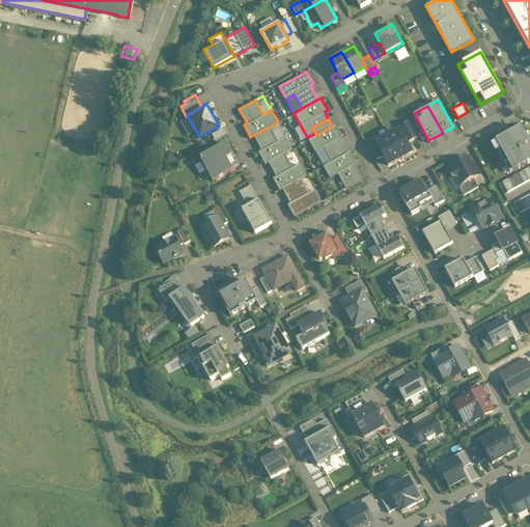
[(400,130),(407,141),(417,135),(409,119),(397,125),(400,130)]
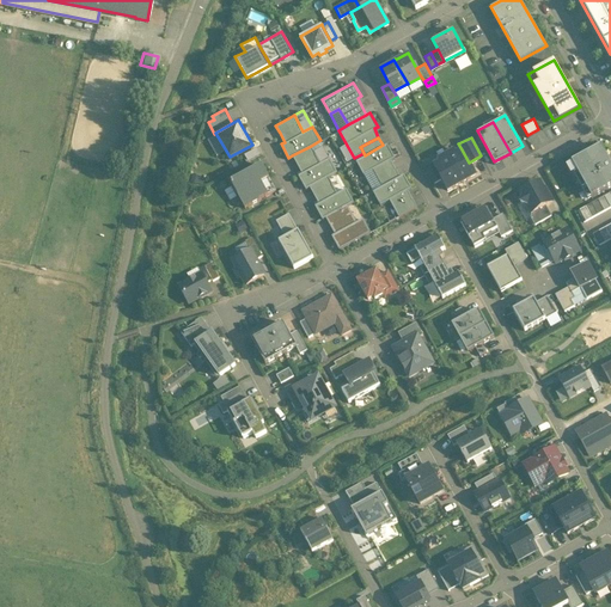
[(329,157),(321,140),(311,146),(319,161),(329,157)]
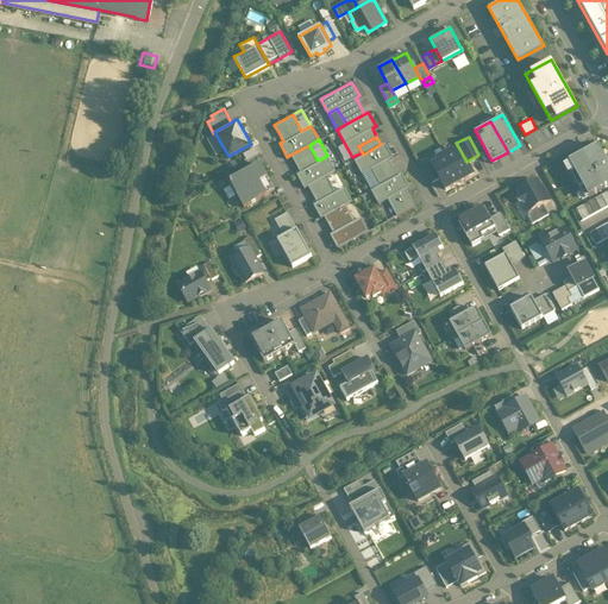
[(362,172),(370,168),(380,184),(397,174),(389,158),(393,156),(384,142),(381,144),(363,155),(353,159),(362,172)]
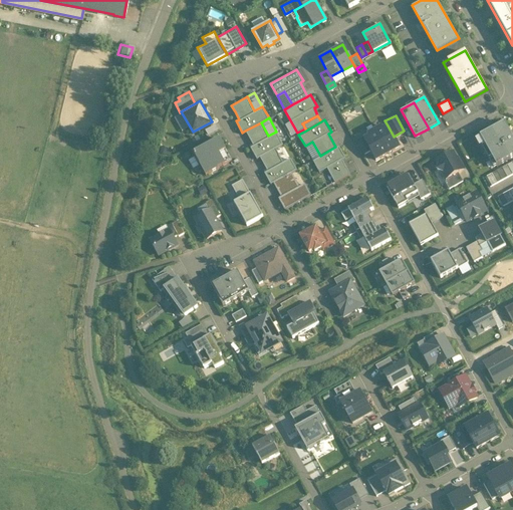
[(512,136),(505,120),(480,135),(496,165),(512,155),(512,136)]
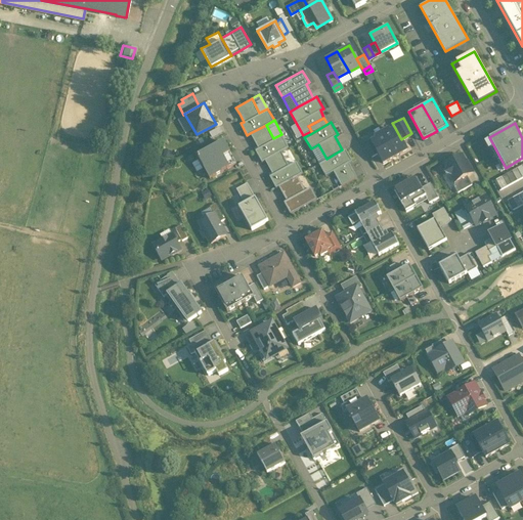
[(266,125),(250,133),(258,147),(255,149),(261,161),(265,159),(280,150),(286,147),(288,146),(281,134),(273,138),(266,125)]
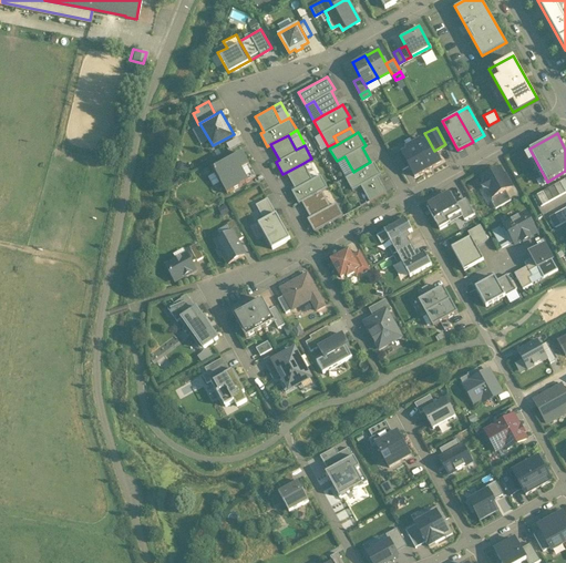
[(420,137),(412,142),(426,167),(439,161),(434,151),(428,139),(422,142),(420,137)]
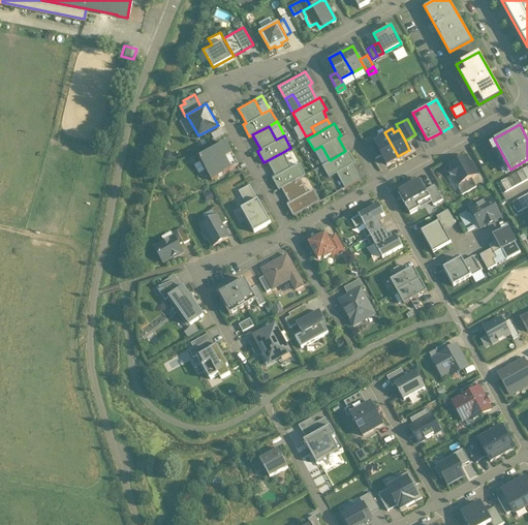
[(380,140),(376,142),(381,153),(386,162),(398,156),(384,132),(378,135),(380,140)]
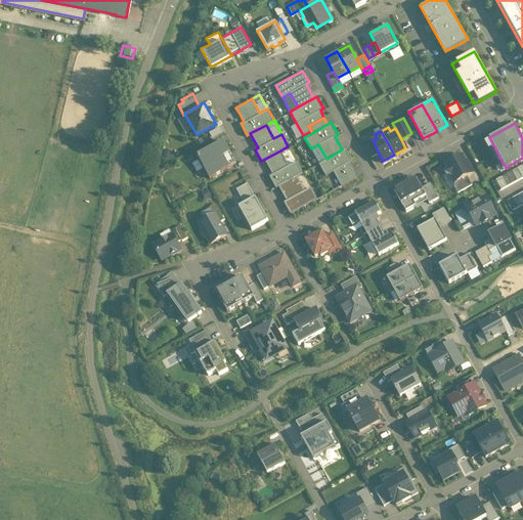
[(221,135),(194,150),(212,181),(240,166),(221,135)]
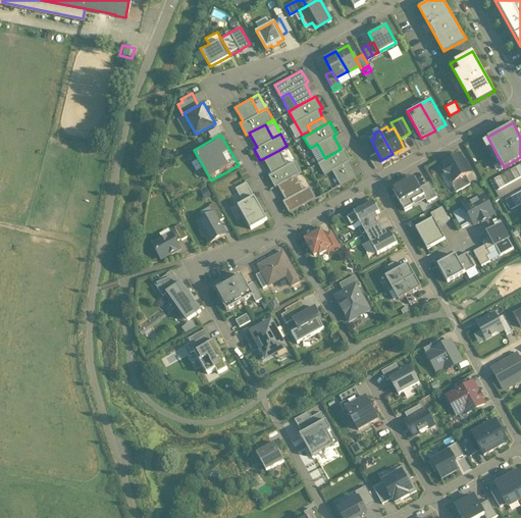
[(369,155),(376,151),(371,140),(368,135),(360,139),(369,155)]
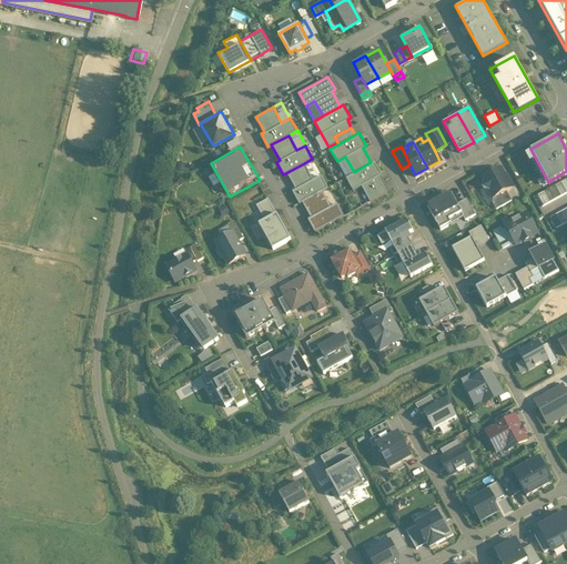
[(310,160),(304,163),(312,178),(319,175),(310,160)]
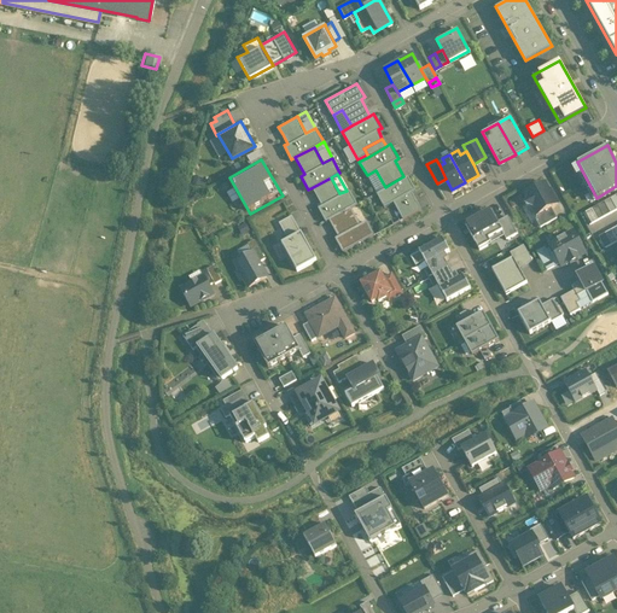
[(385,187),(376,192),(383,206),(393,200),(402,217),(420,208),(412,191),(415,188),(407,174),(403,176),(385,187)]
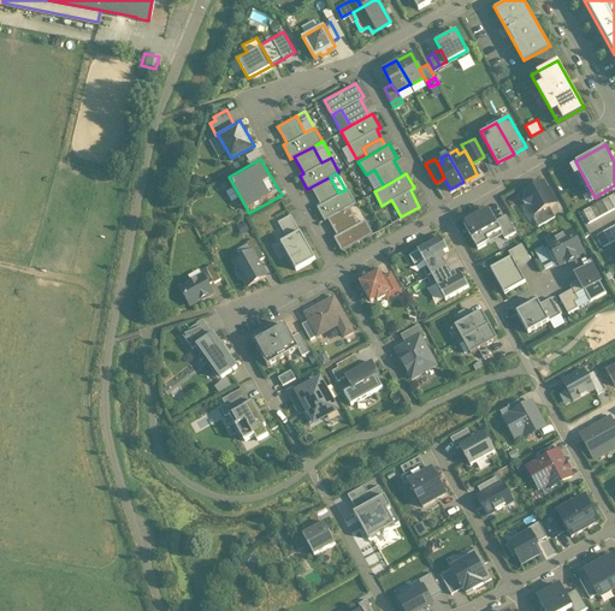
[(312,187),(320,203),(317,206),(324,219),(327,218),(349,206),(355,202),(348,188),(346,190),(338,193),(330,177),(312,187)]
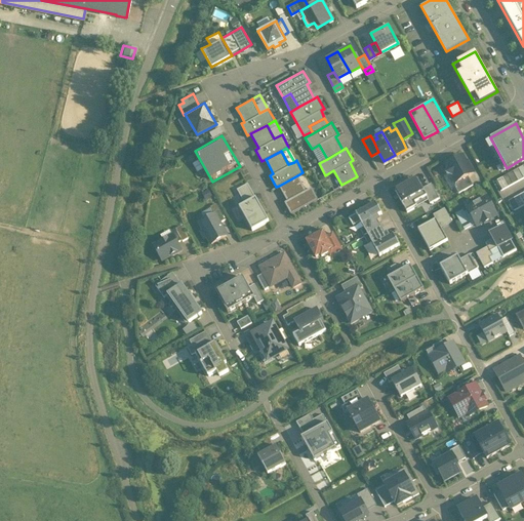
[(462,153),(445,162),(448,167),(446,172),(451,173),(455,182),(468,174),(474,171),(469,161),(468,162),(462,153)]
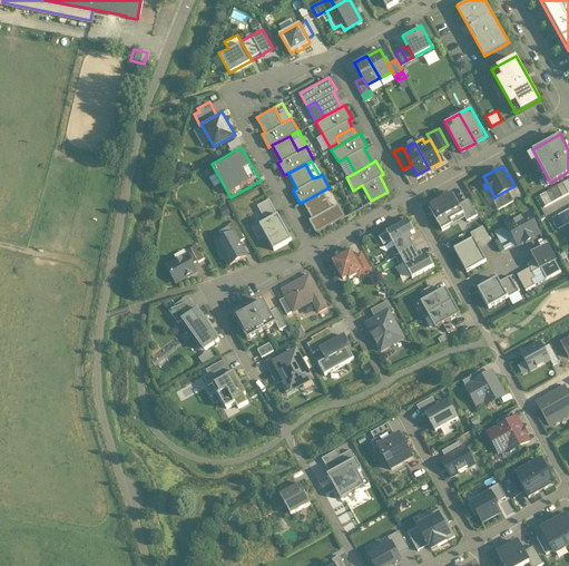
[(568,176),(539,194),(545,204),(568,191),(568,176)]
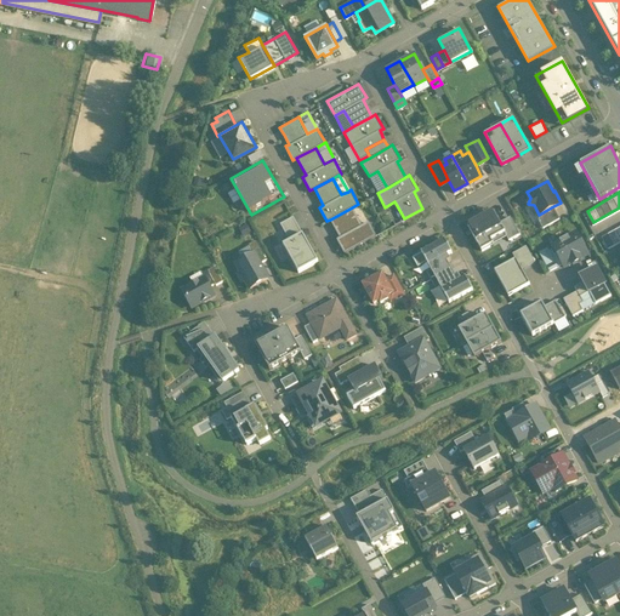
[(559,217),(553,206),(539,215),(538,220),(541,227),(559,217)]
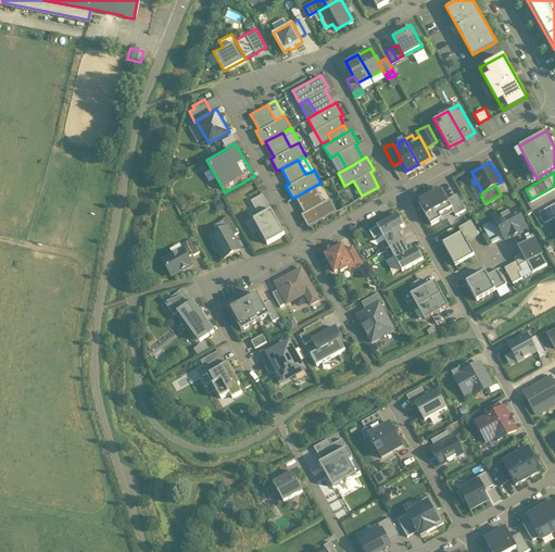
[(295,197),(303,212),(301,213),(307,226),(336,210),(329,198),(324,201),(315,186),(295,197)]
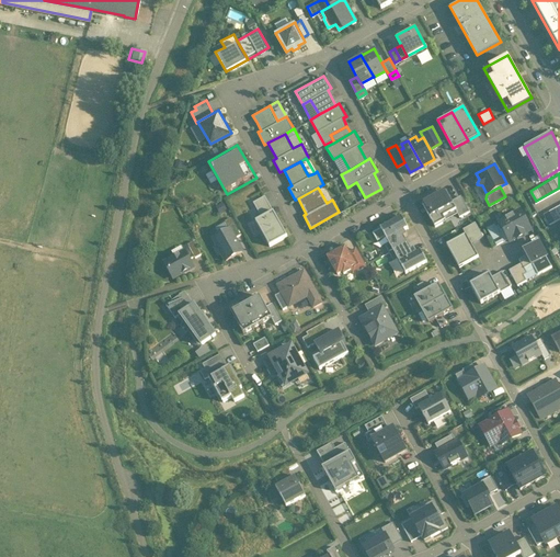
[(445,190),(422,203),(434,225),(445,218),(444,216),(456,208),(450,200),(445,190)]
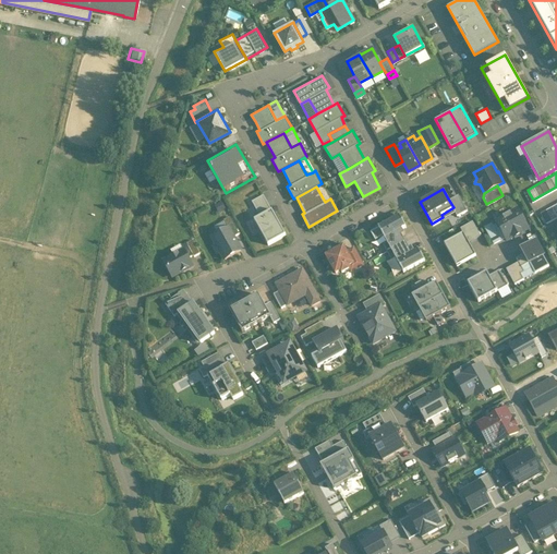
[(251,200),(259,215),(271,209),(263,193),(251,200)]
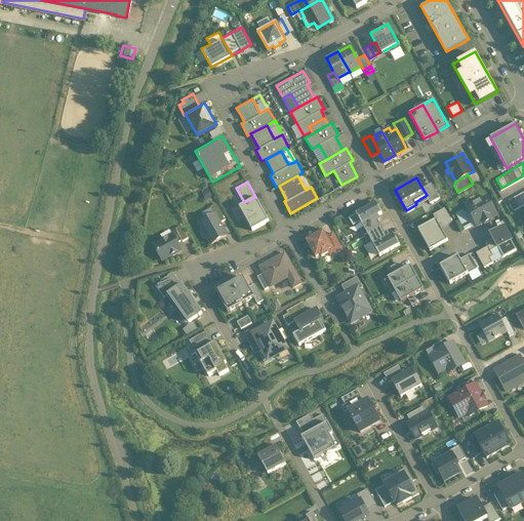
[(430,182),(421,187),(427,195),(430,201),(438,197),(430,182)]
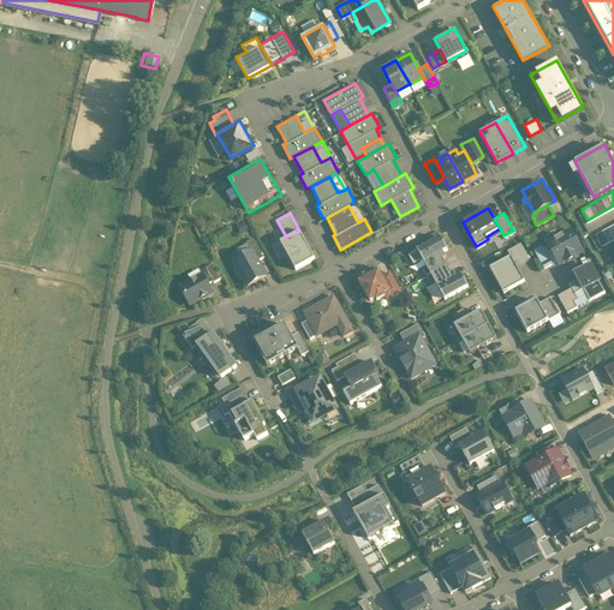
[(613,222),(595,233),(601,245),(613,237),(613,222)]
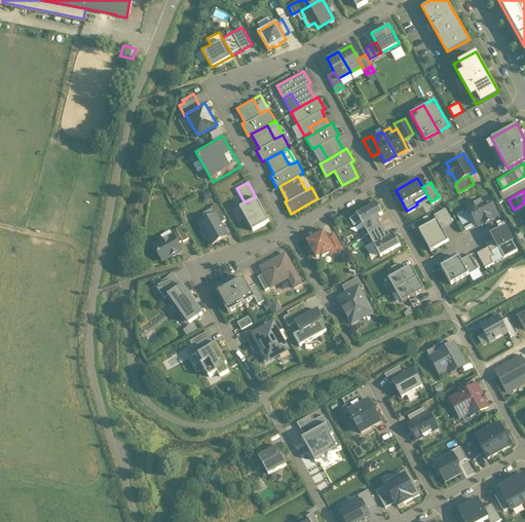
[(488,195),(466,207),(476,222),(477,224),(483,221),(484,223),(491,219),(490,217),(497,213),(488,195)]
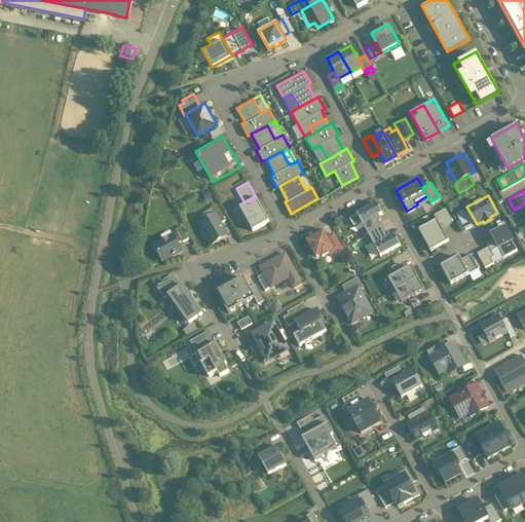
[(245,202),(239,206),(252,229),(269,220),(256,197),(245,202)]
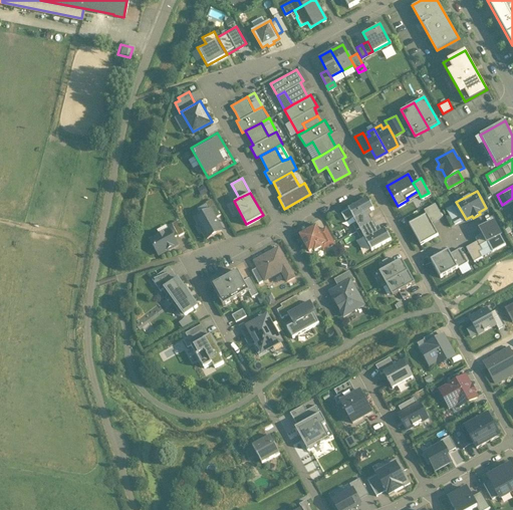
[(367,197),(348,208),(353,218),(369,209),(373,207),(367,197)]
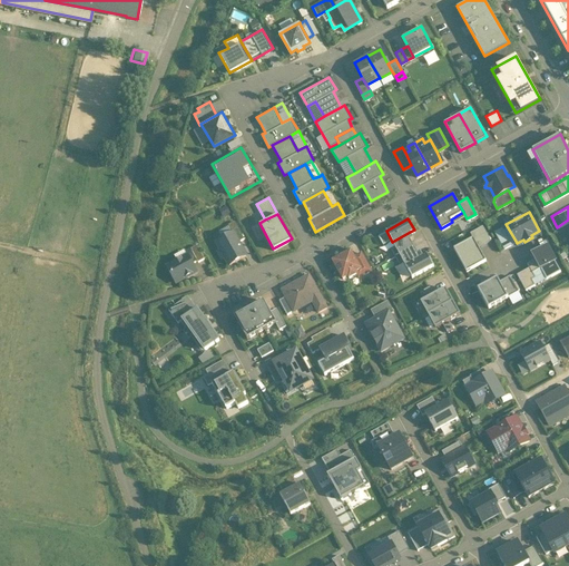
[(228,223),(233,231),(238,241),(244,237),(234,220),(228,223)]
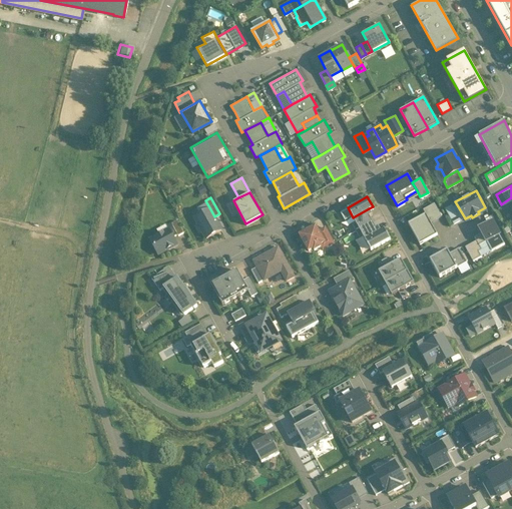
[(422,208),(425,213),(430,221),(441,214),(434,201),(422,208)]
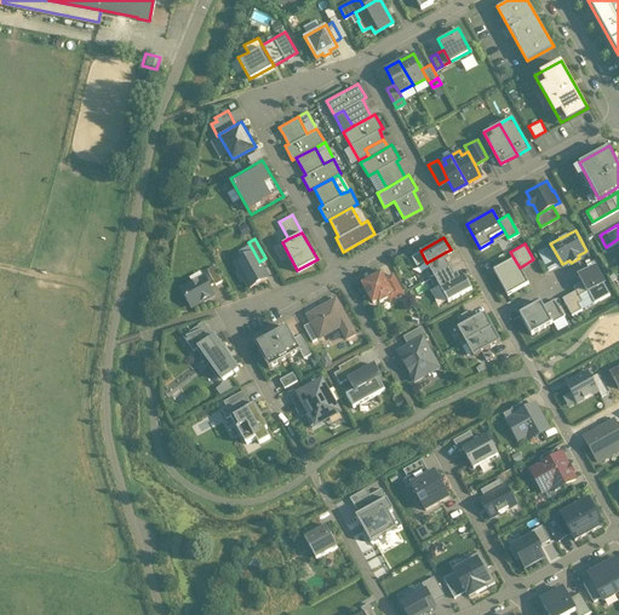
[(550,243),(538,249),(548,269),(561,262),(550,243)]
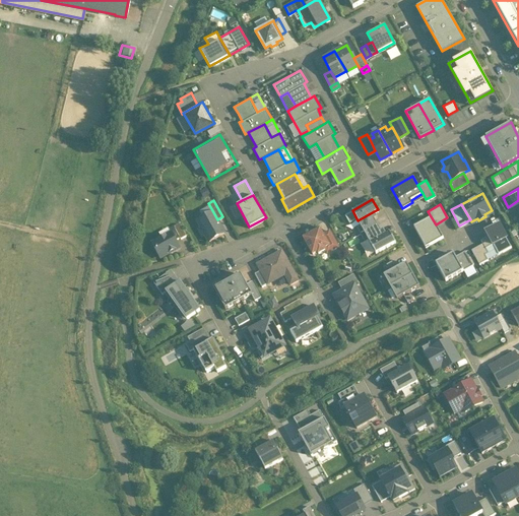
[(212,210),(197,219),(208,240),(223,232),(217,219),(212,210)]
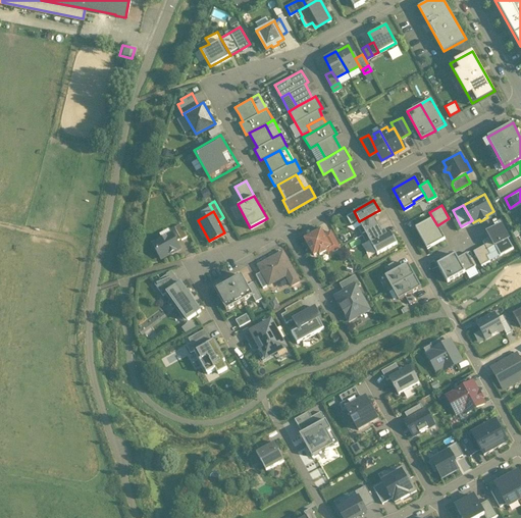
[(378,217),(375,212),(359,221),(362,226),(375,218),(378,217)]
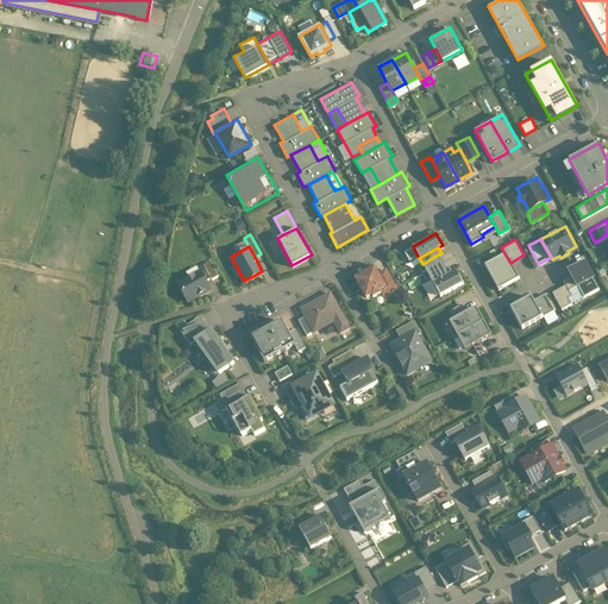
[(505,253),(486,264),(499,288),(518,277),(511,263),(505,253)]
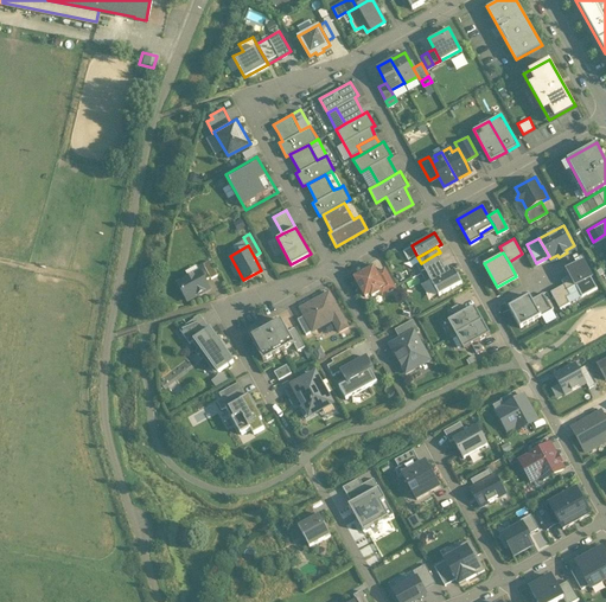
[(440,260),(437,254),(421,263),(416,264),(420,271),(440,260)]
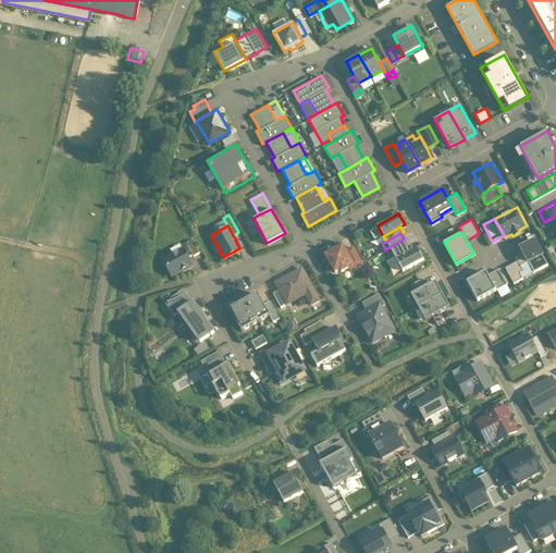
[(192,237),(186,241),(193,254),(199,250),(192,237)]
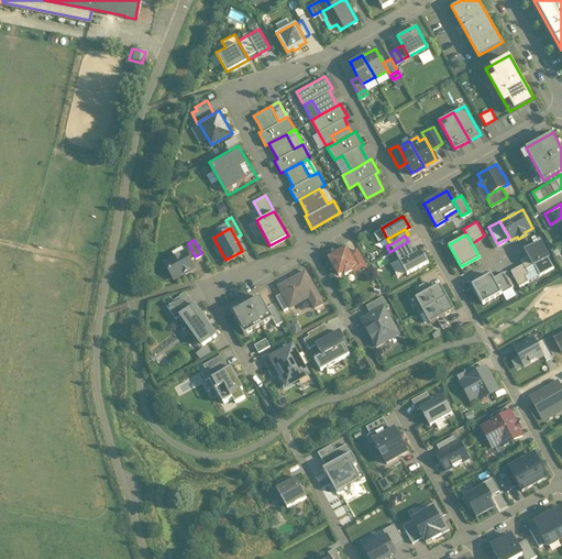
[(408,241),(389,252),(394,259),(397,256),(411,248),(408,241)]
